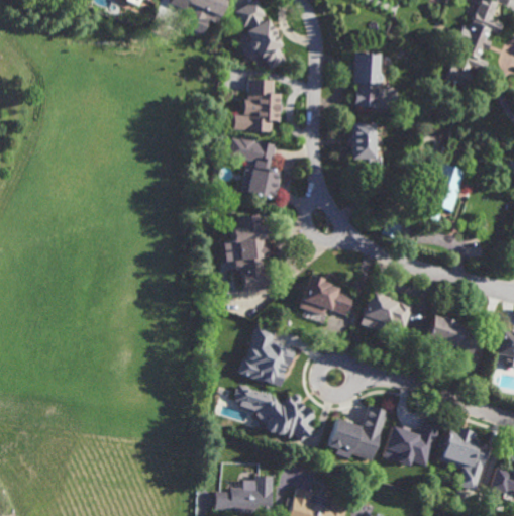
[(144,0),(140,8),(127,2),(128,0),(144,0)]
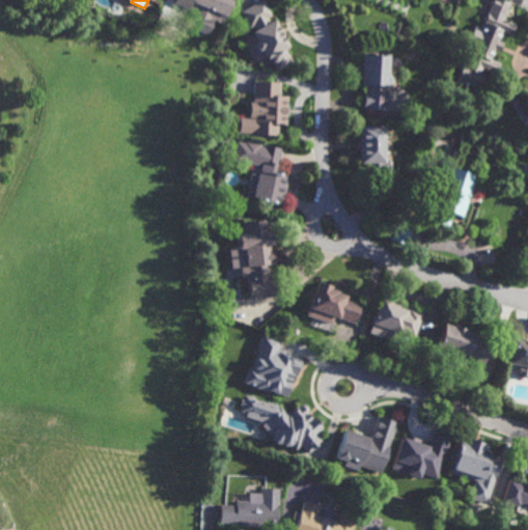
[(234,0),(225,25),(213,20),(213,21),(216,22),(210,35),(190,27),(195,14),(197,15),(197,14),(175,4),(176,0),(234,0)]
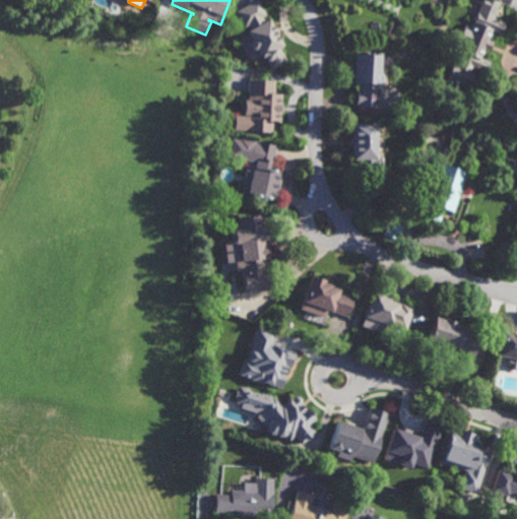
[(512,0),(509,7),(502,4),(496,20),(507,25),(502,37),(493,33),(489,42),(494,44),(490,53),(486,51),(481,60),(491,64),(487,73),(475,69),(473,73),(481,76),(475,91),(460,85),(460,86),(457,85),(457,84),(450,80),(456,66),(459,68),(468,48),(460,45),(468,27),(473,29),(477,21),(476,20),(478,16),(479,16),(483,5),(482,5),(485,0),(486,1),(486,0),(492,0),(497,2),(497,0),(512,0)]
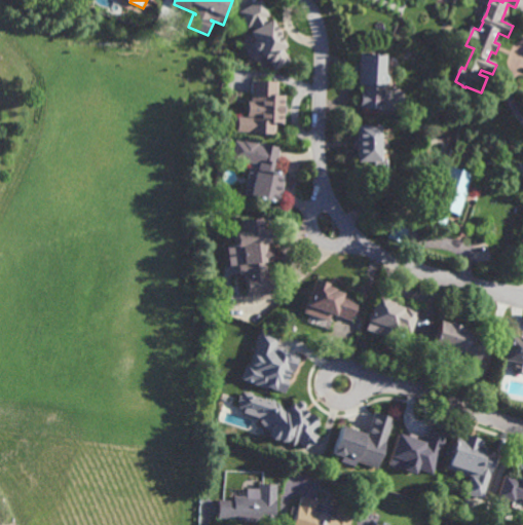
[(269,25),(273,22),(278,30),(283,30),(284,34),(282,37),(289,49),(286,50),(293,64),(276,72),(269,60),(266,62),(263,57),(258,60),(252,60),(244,45),(246,39),(252,36),(251,34),(255,32),(253,27),(249,30),(239,13),(262,1),(270,16),(266,20),(269,25)]
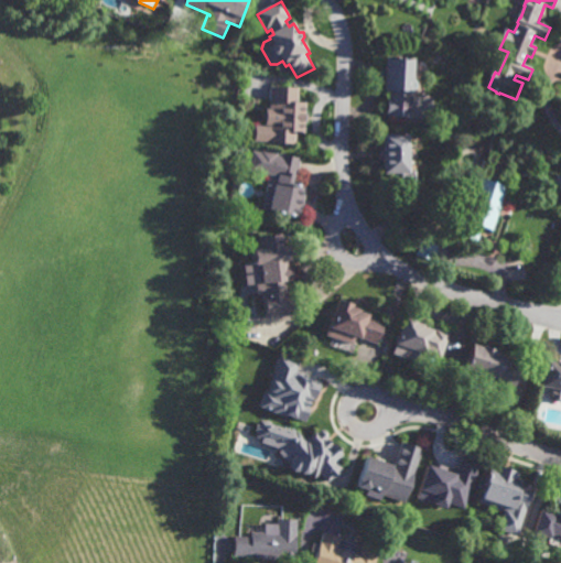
[(405,61),(405,58),(410,58),(410,60),(417,61),(416,79),(418,80),(418,82),(419,84),(420,85),(420,86),(419,88),(419,89),(418,90),(416,91),(414,95),(413,95),(411,116),(388,115),(389,94),(386,94),(387,79),(383,79),(384,71),(387,71),(388,60),(392,61),(392,58),(398,58),(398,60),(405,61)]
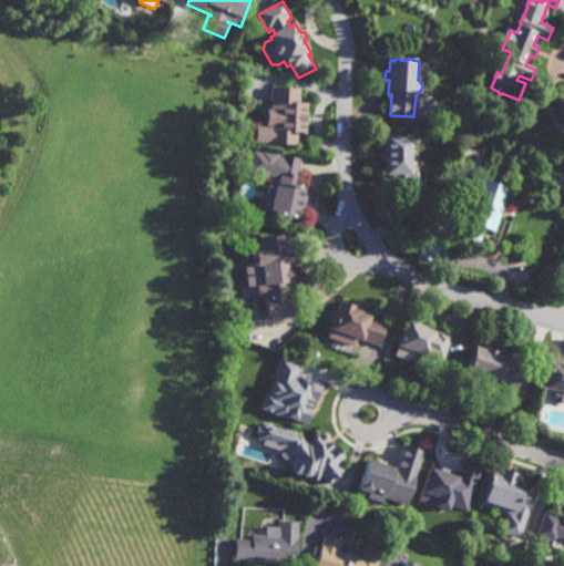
[(311,121),(308,121),(308,132),(299,132),(298,143),(270,142),(270,127),(273,127),(273,110),(273,89),(301,90),(301,101),(310,101),(309,114),(311,114),(311,121)]
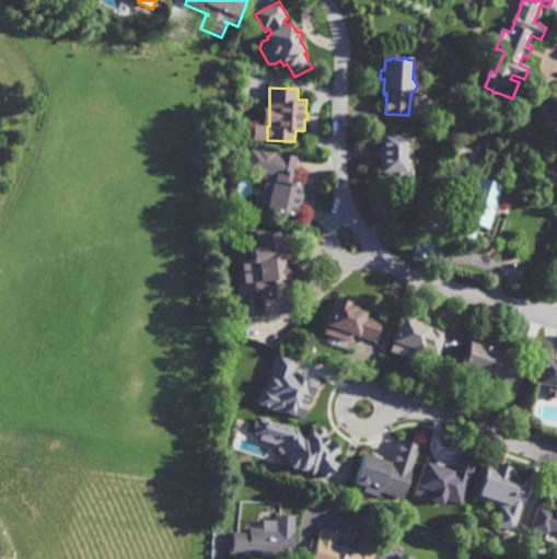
[(403,129),(408,129),(409,167),(415,167),(415,186),(391,187),(391,170),(382,170),(382,155),(379,155),(378,147),(383,147),(383,130),(399,130),(399,129),(403,129)]
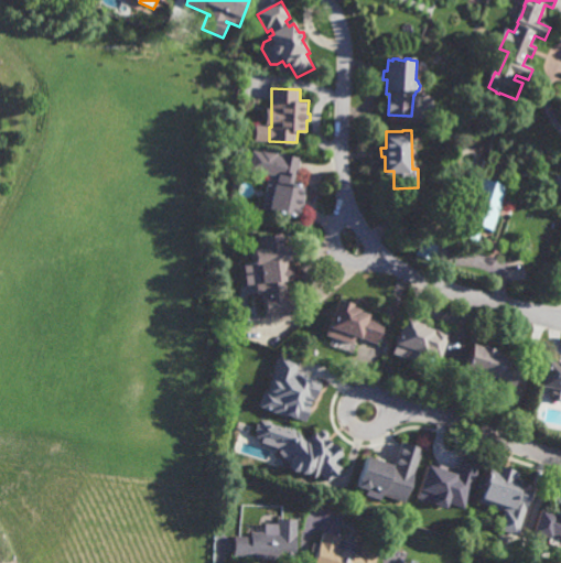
[(279,154),(280,152),(302,157),(298,176),(294,175),(293,183),(295,184),(297,182),(300,183),(299,184),(308,186),(301,216),(292,214),(292,216),(289,215),(289,213),(262,207),(270,173),(248,168),(252,148),(279,154)]
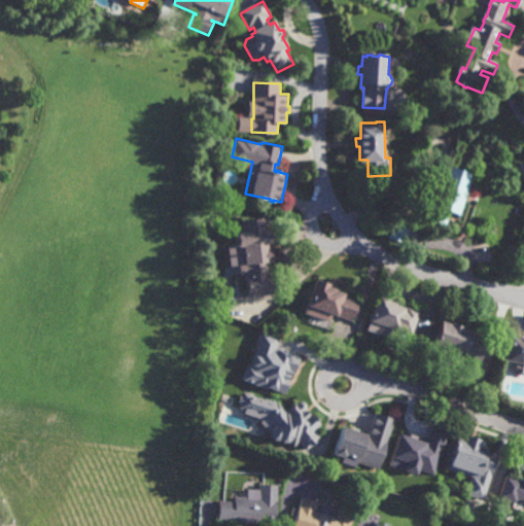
[(462,214),(453,211),(448,226),(424,218),(429,202),(438,205),(451,165),(476,174),(462,214)]
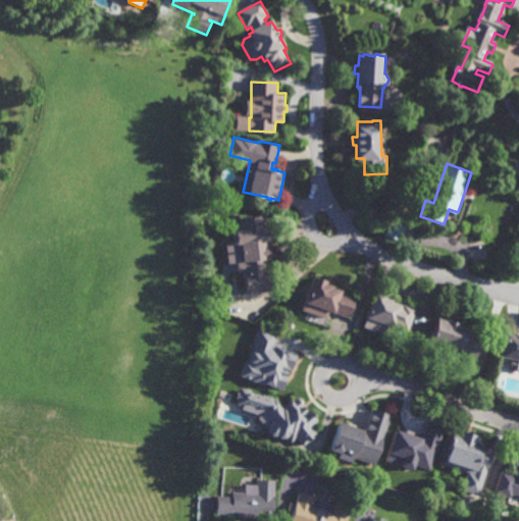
[(263,225),(268,225),(269,231),(270,240),(267,240),(268,245),(270,245),(271,259),(266,259),(267,269),(268,269),(271,291),(246,294),(244,271),(239,272),(236,242),(237,242),(235,228),(243,227),(242,217),(262,215),(263,225)]
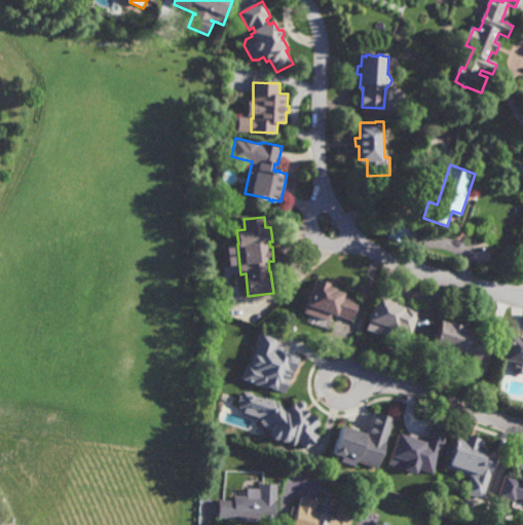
[(407,242),(389,237),(395,222),(411,228),(407,242)]
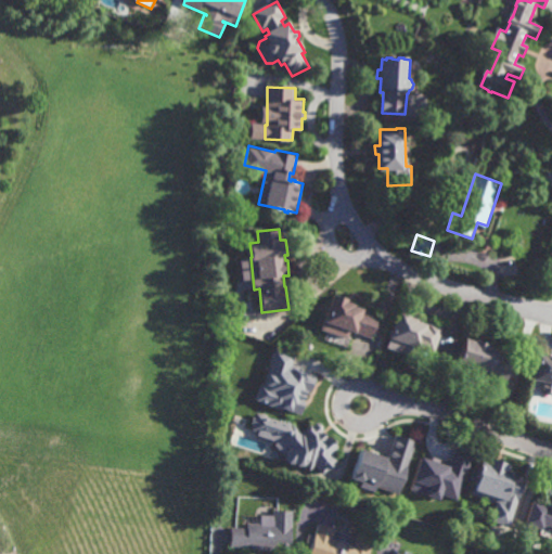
[(372,337),(352,331),(349,338),(322,330),(325,320),(326,320),(336,293),(349,297),(349,300),(357,303),(356,305),(366,308),(364,311),(380,317),(372,337)]
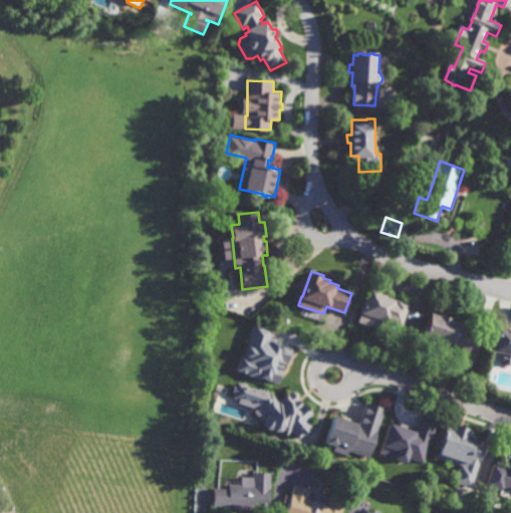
[(398,299),(398,297),(412,302),(404,327),(389,322),(387,330),(359,321),(362,312),(362,311),(370,287),(382,291),(381,292),(389,294),(389,295),(398,299)]
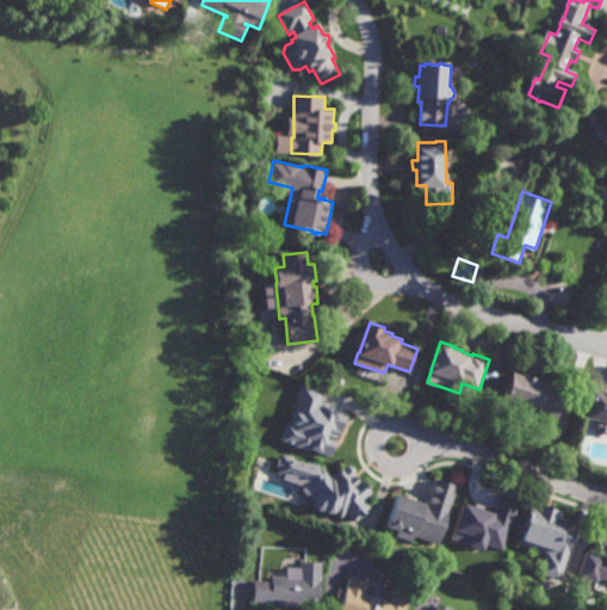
[(525,375),(526,373),(540,377),(540,380),(550,383),(549,389),(568,395),(561,417),(538,410),(534,419),(506,410),(509,400),(505,399),(506,394),(505,394),(507,388),(508,389),(514,371),(525,375)]
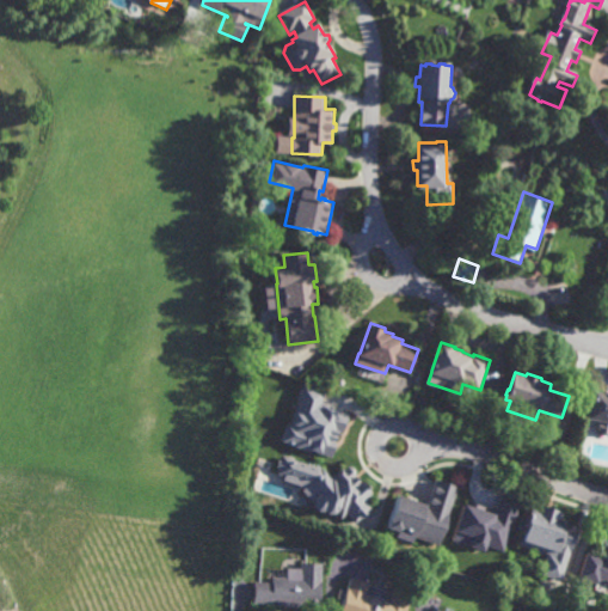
[(282,446),(333,457),(338,434),(344,437),(349,414),(321,408),(325,393),(301,389),(293,426),(287,425),(282,446)]
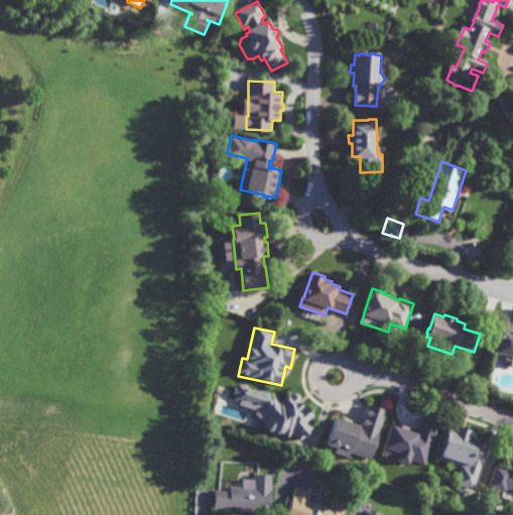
[(509,332),(509,330),(512,330),(512,368),(503,366),(505,355),(495,353),(500,330),(509,332)]
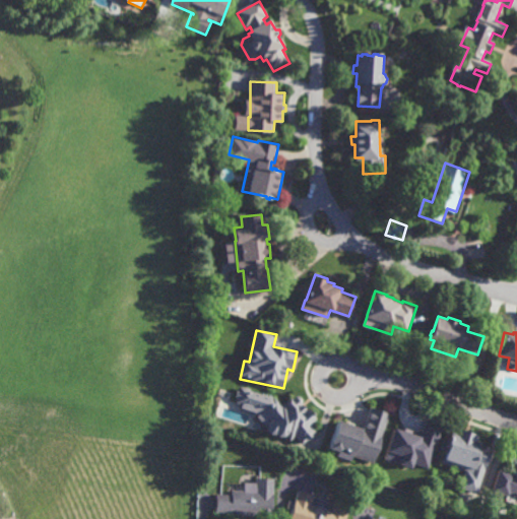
[(276,399),(281,405),(285,405),(294,398),(295,399),(297,397),(298,397),(299,397),(300,397),(301,397),(303,398),(303,399),(304,400),(304,401),(304,402),(304,403),(308,408),(309,407),(313,411),(314,410),(316,413),(315,414),(319,419),(312,425),(318,432),(304,445),(297,437),(292,441),(289,439),(287,441),(285,438),(287,436),(286,436),(285,437),(279,437),(277,434),(271,434),(267,430),(268,429),(257,416),(260,414),(242,408),(243,404),(237,402),(238,398),(236,397),(238,391),(241,391),(242,387),(276,399)]
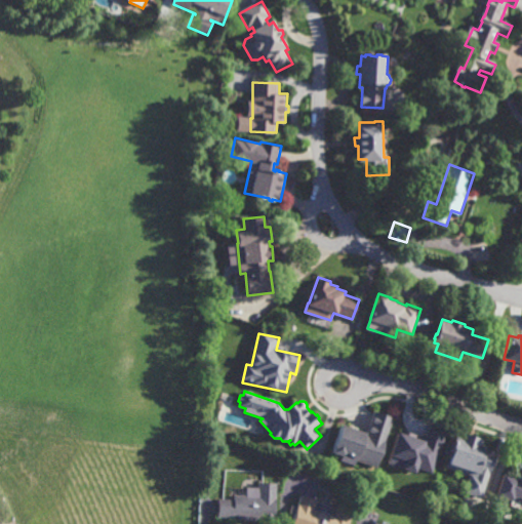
[(378,468),(357,460),(356,466),(343,461),(344,456),(334,453),(343,426),(370,434),(376,412),(394,417),(378,468)]
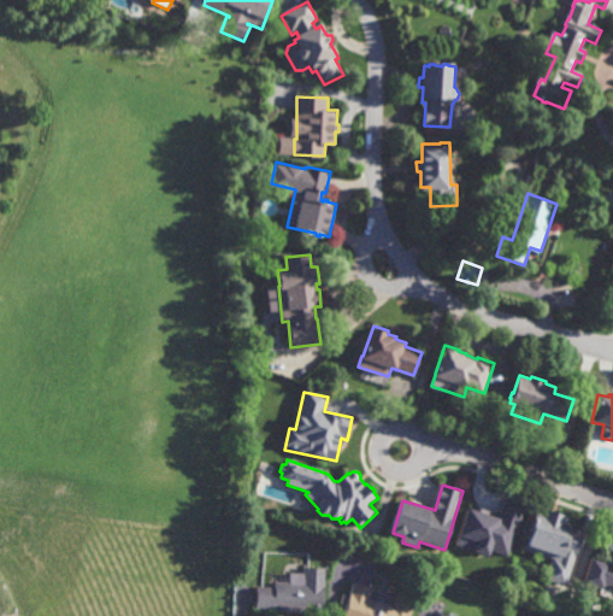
[(488,556),(489,552),(510,557),(524,506),(506,500),(501,520),(467,510),(457,547),(488,556)]
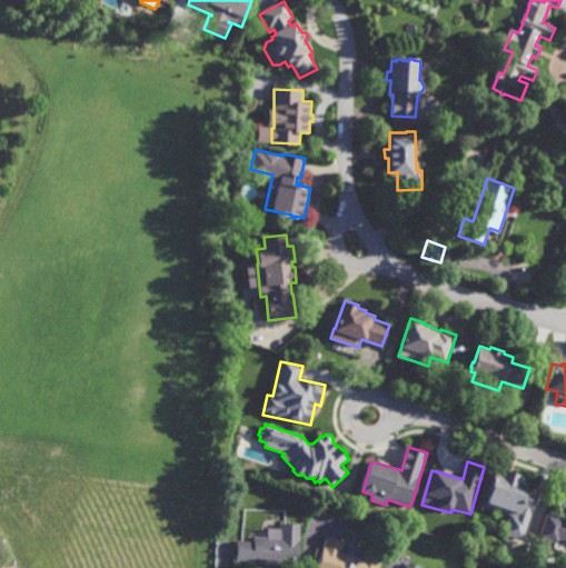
[(526,476),(524,482),(528,484),(527,487),(537,490),(523,540),(506,535),(512,515),(485,506),(489,494),(485,492),(488,481),(492,482),(493,478),(494,478),(495,472),(503,475),(504,469),(526,476)]
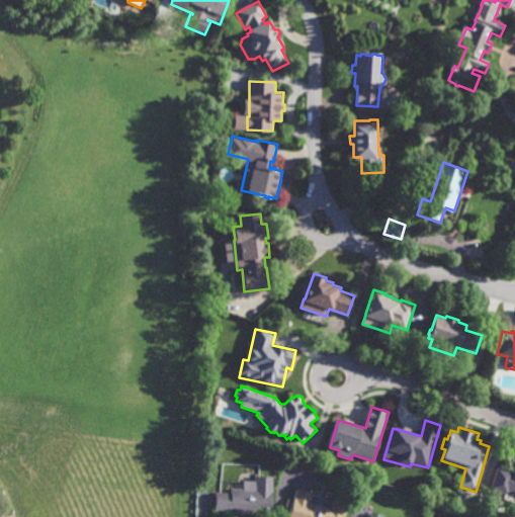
[(514,493),(508,491),(507,495),(490,490),(496,468),(511,472),(514,463),(514,493)]
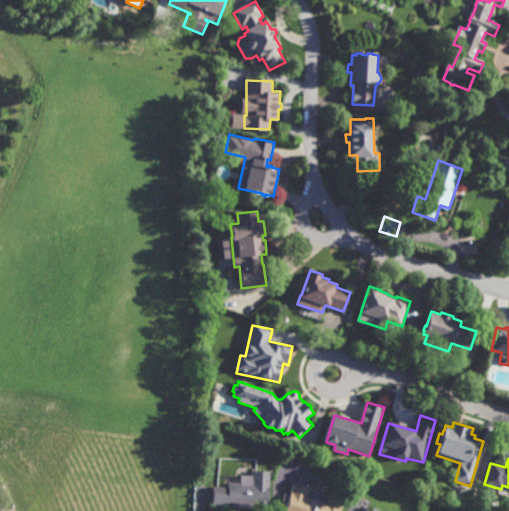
[(270,507),(258,507),(258,506),(252,506),(252,508),(232,507),(233,504),(227,504),(226,505),(213,505),(214,487),(229,488),(229,483),(241,483),(242,476),(254,476),(254,471),(271,472),(270,507)]
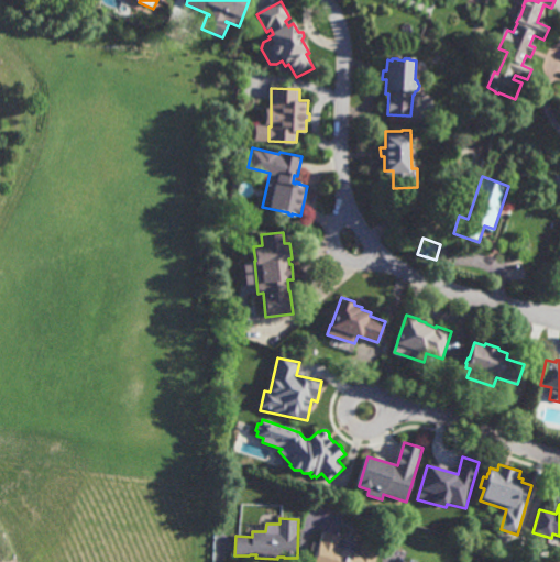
[(362,546),(380,551),(375,561),(315,561),(325,532),(342,538),(342,539),(362,546)]
